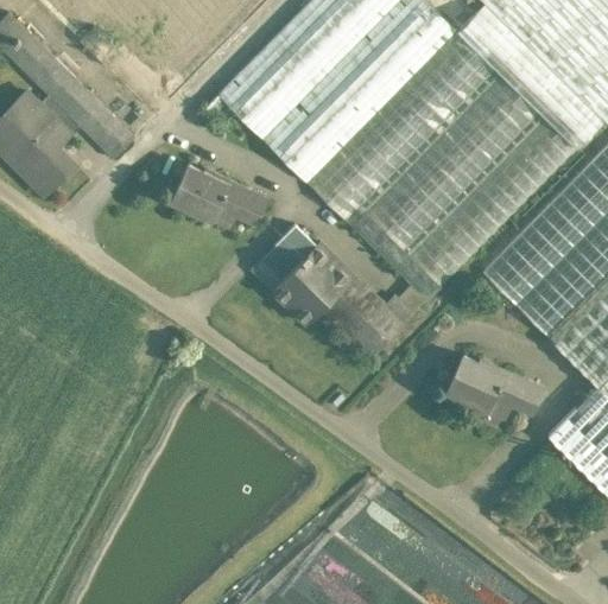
[(37,0),(74,37),(109,0),(37,0)]
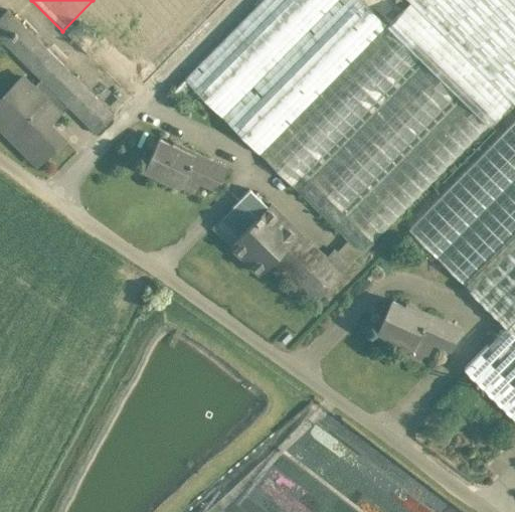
[(101,0),(78,23),(112,55),(166,0),(101,0)]
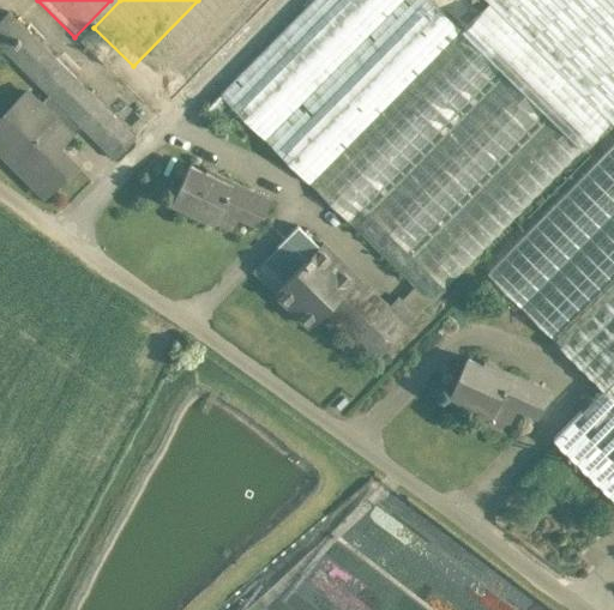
[(209,0),(139,71),(170,103),(271,0),(209,0)]
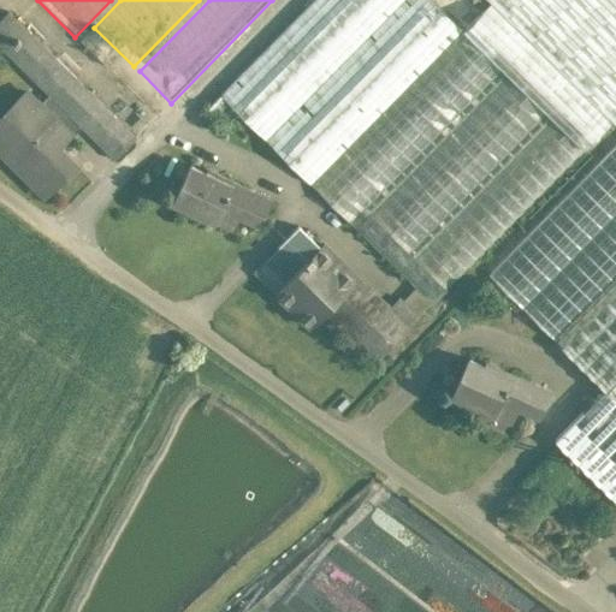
[(430,0),(315,0),(220,96),(311,186),(462,33),(430,0)]
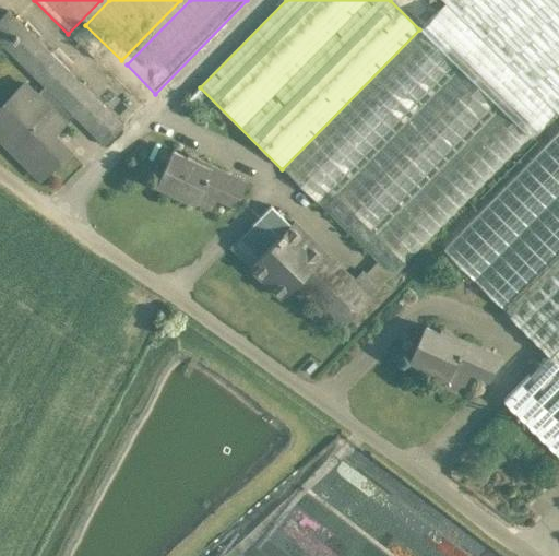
[(558,0),(440,0),(444,4),(555,113),(558,116),(558,0)]
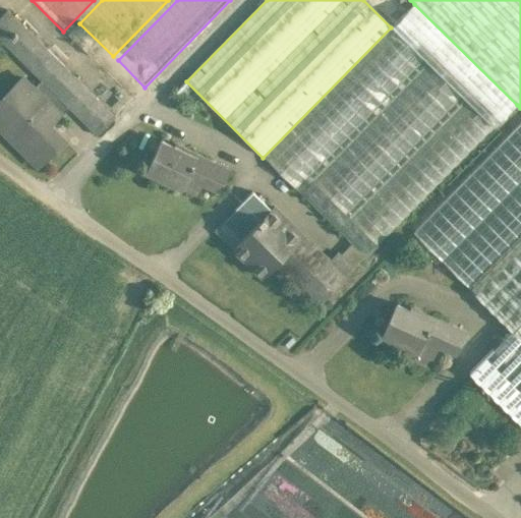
[(517,105),(414,4),(391,27),(424,60),(429,64),(462,98),(467,102),(494,128),(517,105)]
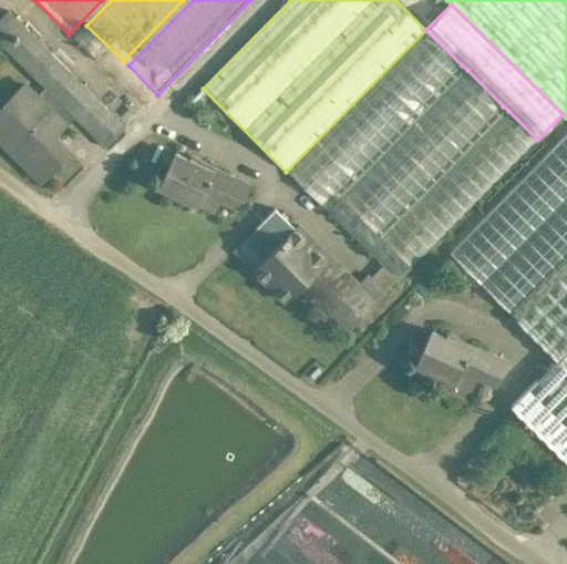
[(125,129),(8,12),(0,19),(0,43),(45,89),(74,119),(105,149),(125,129)]
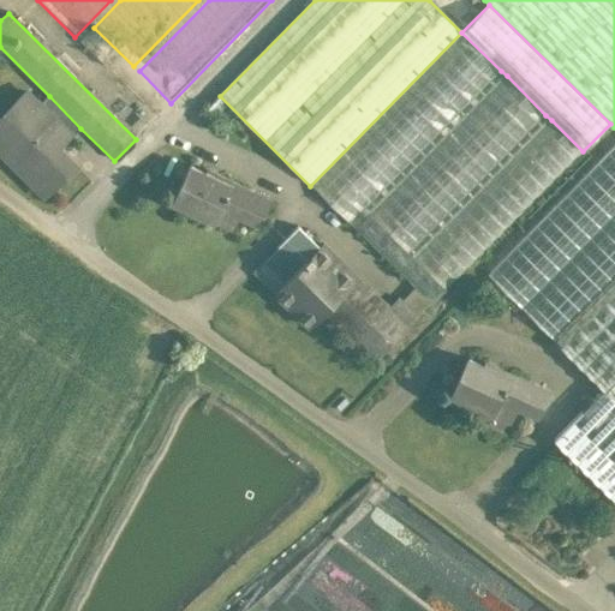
[(461,33),(310,186),(350,225),(501,71),(461,33)]
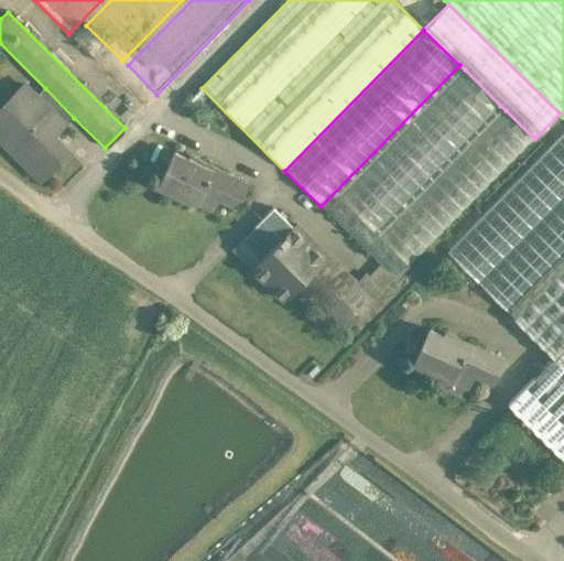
[(465,69),(338,197),(375,233),(500,106),(465,69)]
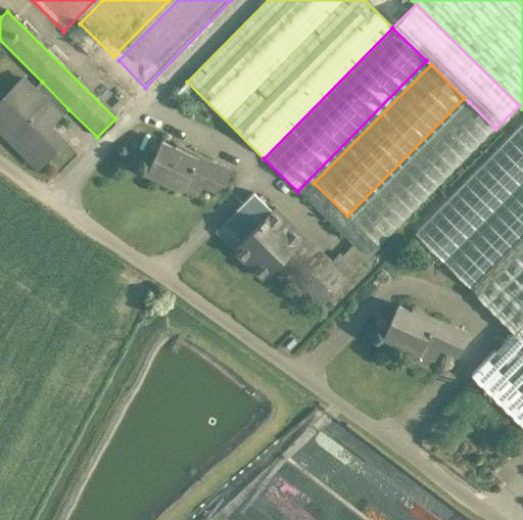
[(33,91),(21,81),(0,101),(0,129),(39,167),(63,142),(50,129),(59,119),(33,91)]
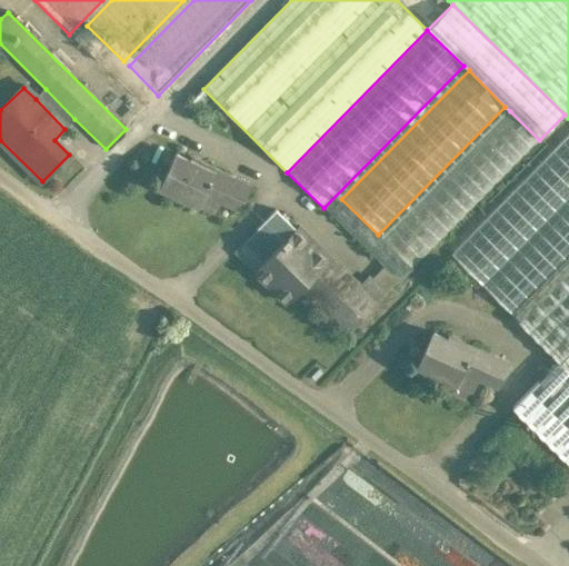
[(75,119),(46,89),(36,99),(65,129),(75,119)]
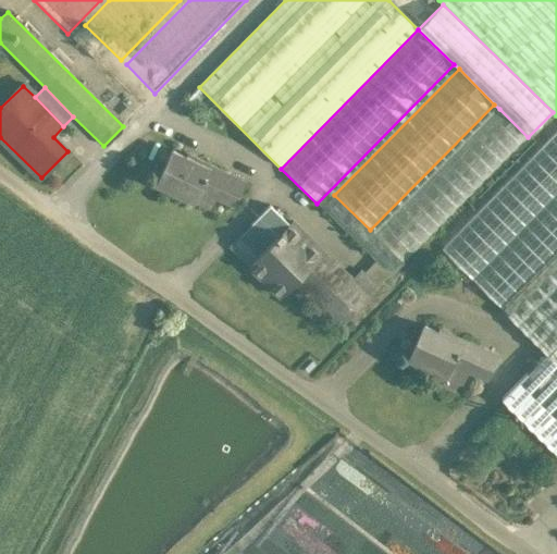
[(499,109),(374,235),(404,263),(528,137),(499,109)]
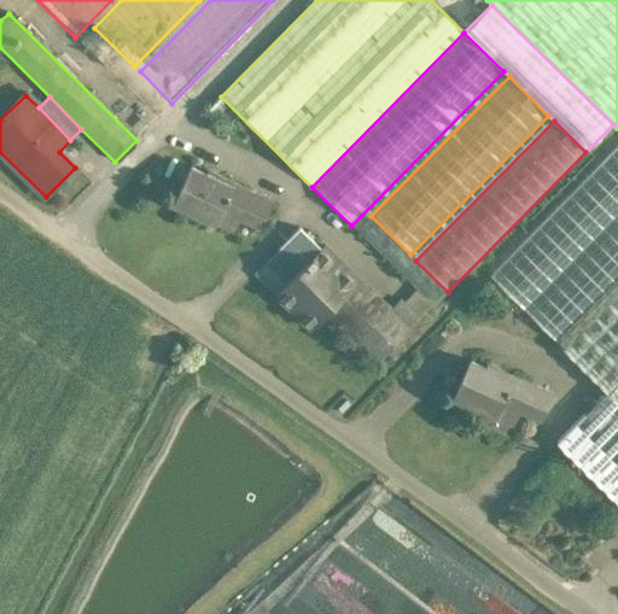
[(617,146),(489,278),(558,345),(617,285),(617,146)]
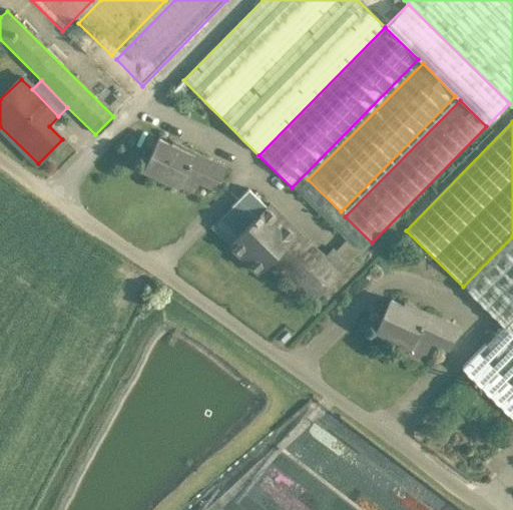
[(179,150),(158,140),(144,169),(178,185),(185,170),(199,177),(197,181),(215,190),(225,169),(180,147),(179,150)]
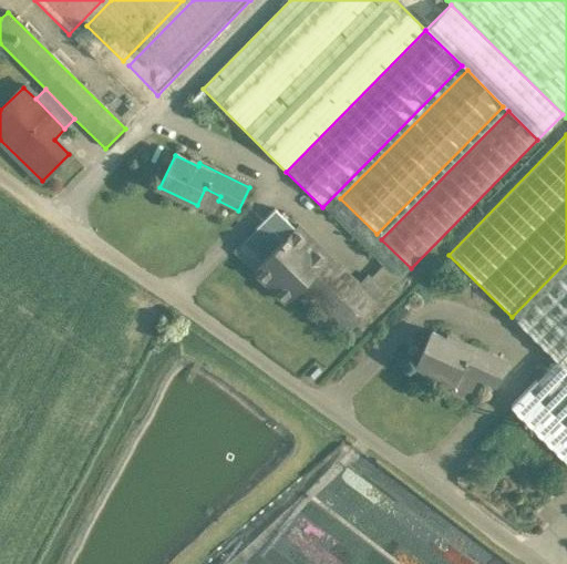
[(275,211),(255,231),(275,249),(294,229),(275,211)]
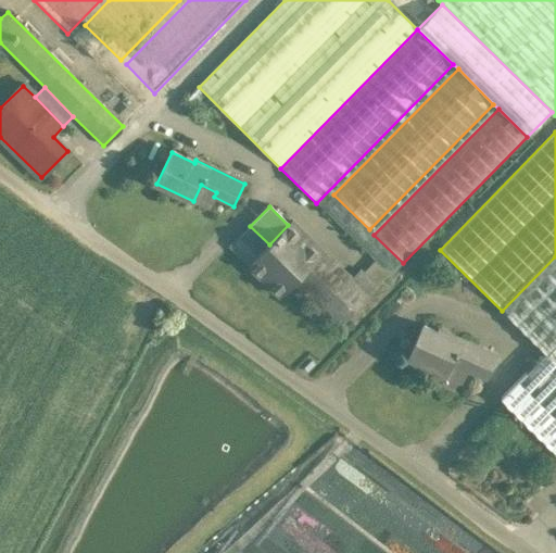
[(249,266),(280,297),(293,284),(320,256),(320,255),(289,225),(269,244),(261,253),(249,266)]
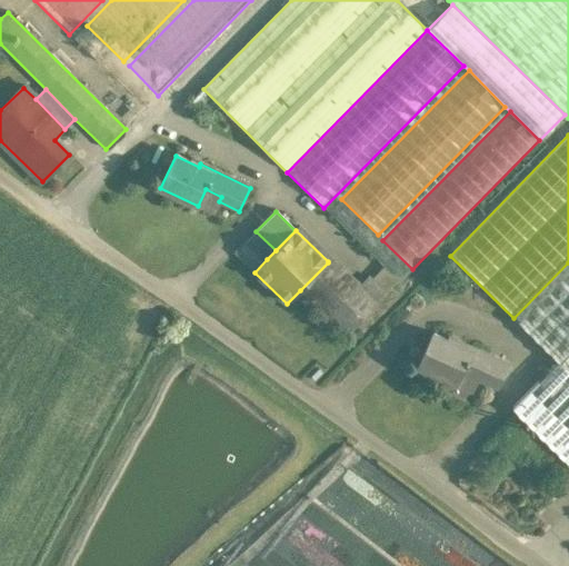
[(247,240),(235,252),(255,272),(267,259),(247,240)]
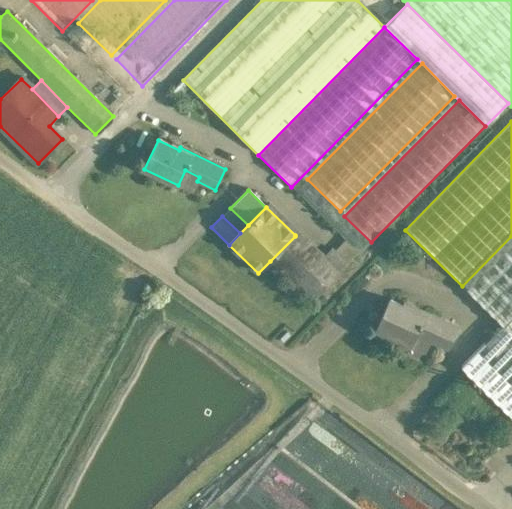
[(325,266),(295,236),(270,261),(312,302),(348,265),(336,255),(325,266)]
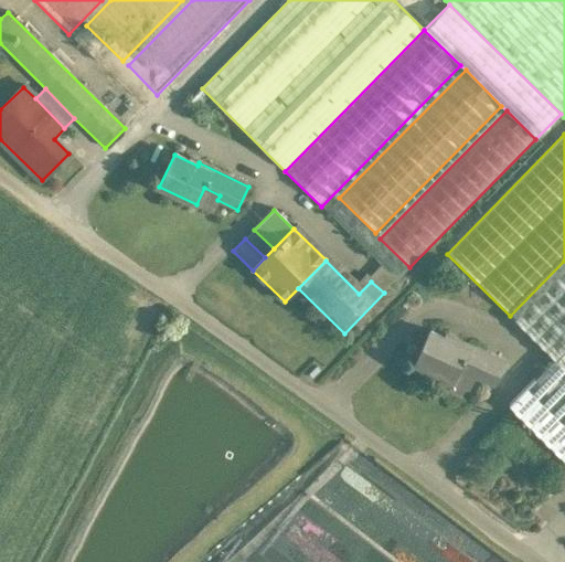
[(564,261),(510,316),(555,360),(564,370),(564,261)]
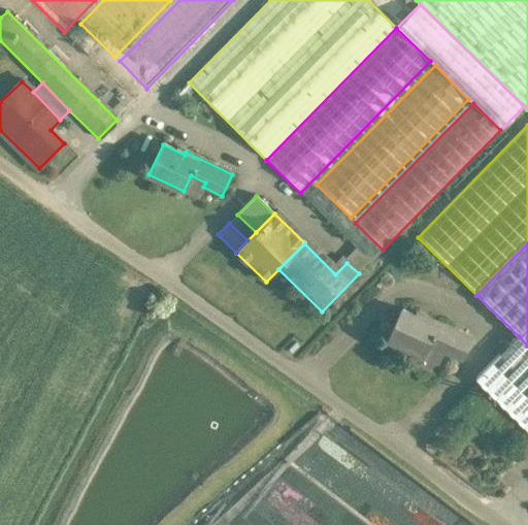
[(471,338),(425,317),(424,319),(402,309),(388,340),(423,356),(430,340),(444,348),(442,351),(462,360),(471,338)]
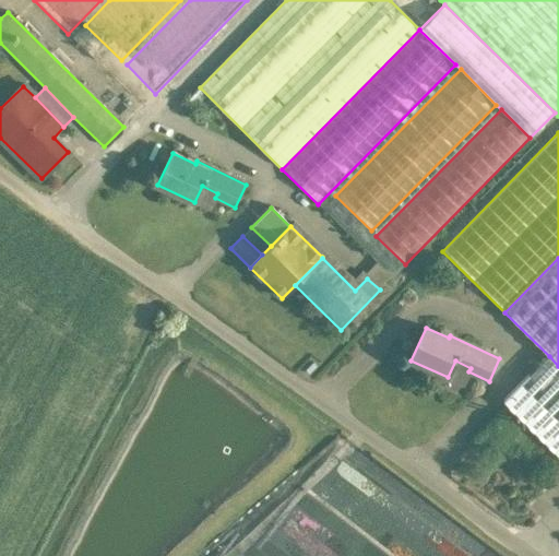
[(558,366),(549,356),(503,402),(558,457),(558,366)]
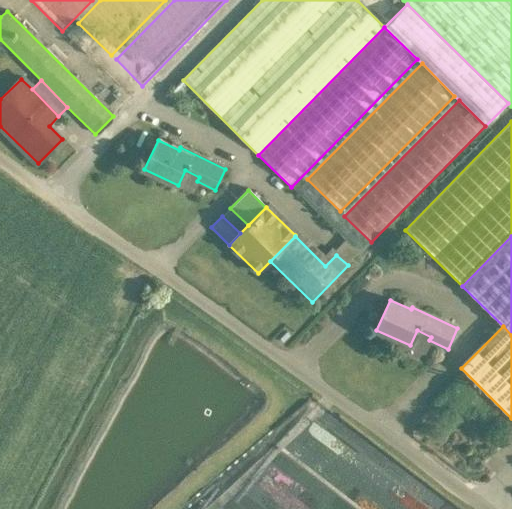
[(498,409),(464,376),(454,385),(489,419),(498,409)]
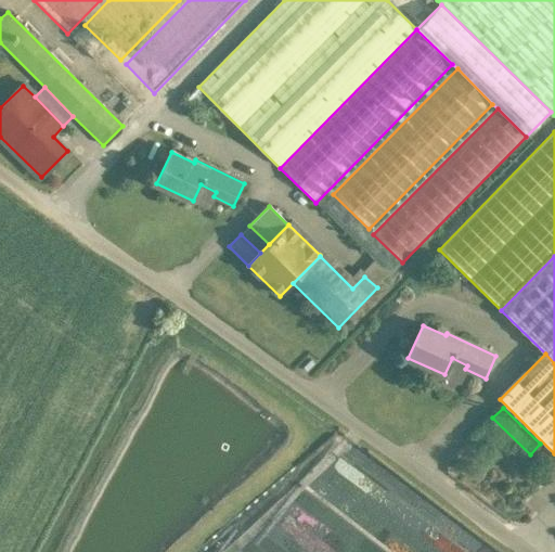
[(455,551),(455,550),(465,551),(504,551),(365,452),(242,551),(455,551)]
